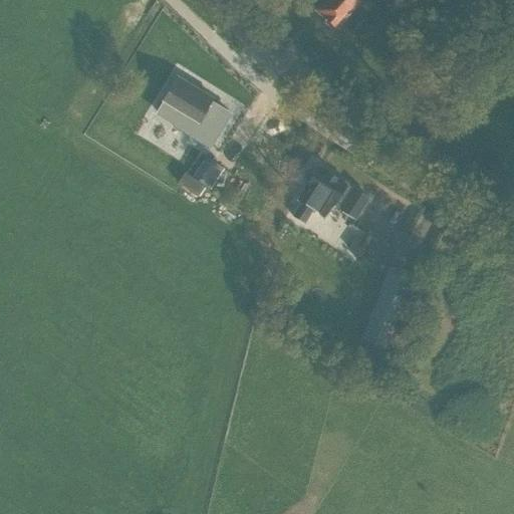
[(360,0),(323,0),(314,11),(324,19),(324,24),(329,28),(333,28),(335,30),(341,24),(348,30),(358,19),(351,13),(361,1),(360,0)]
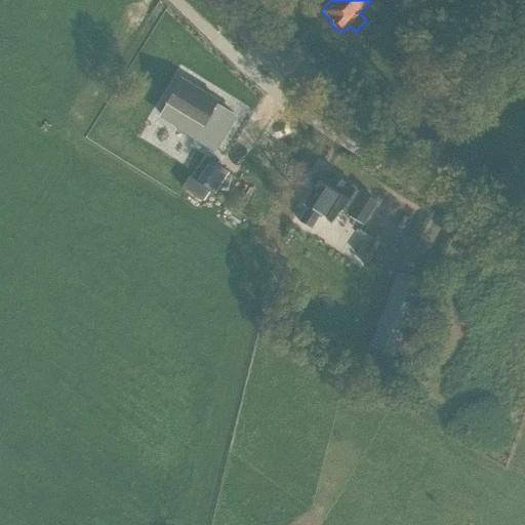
[(197,132),(194,136),(207,145),(223,118),(211,111),(216,102),(180,79),(165,104),(167,105),(160,116),(180,128),(183,124),(197,132)]
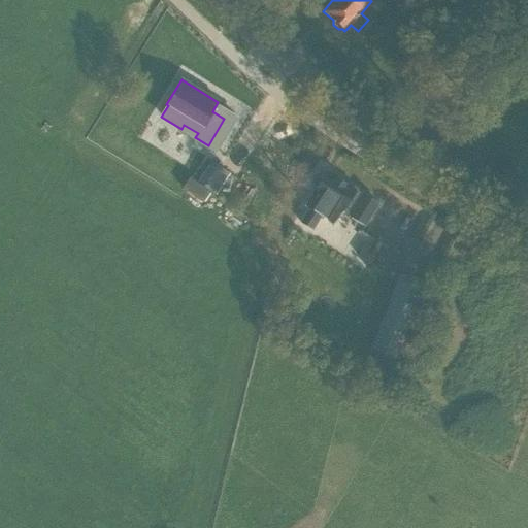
[(212,161),(198,184),(209,192),(213,187),(219,190),(230,172),(225,169),(212,161)]
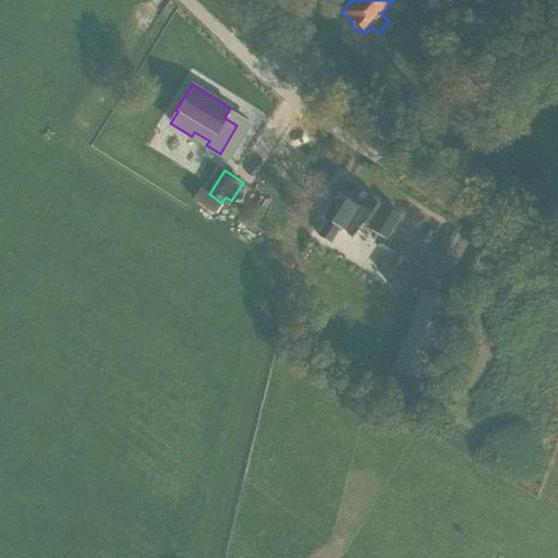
[(376,201),(346,181),(340,191),(334,186),(329,193),(336,197),(327,211),(330,214),(317,234),(330,243),(343,221),(356,230),(361,223),(371,229),(385,239),(399,215),(375,201),(376,201)]
